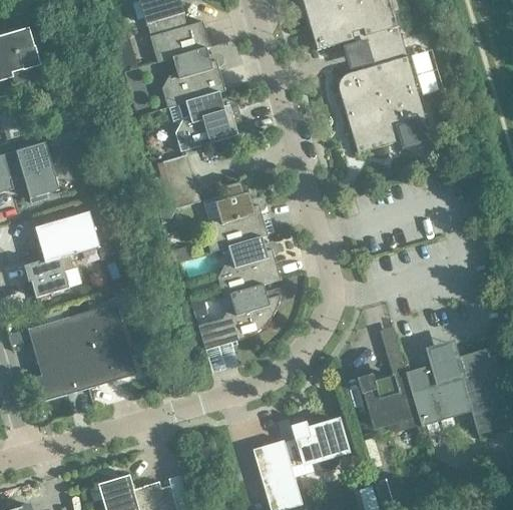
[(183,12),(180,0),(139,0),(145,23),(146,23),(150,35),(186,25),(182,12),(183,12)]
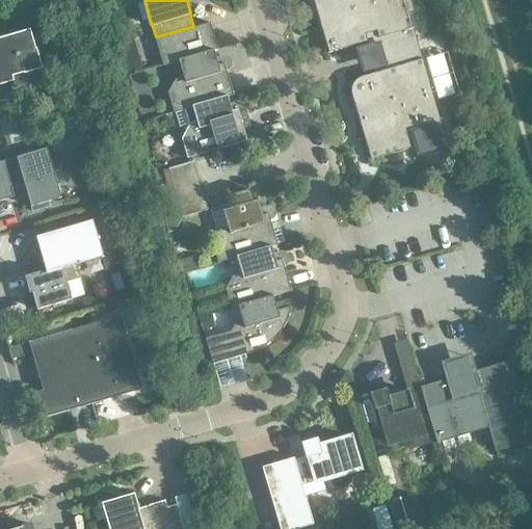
[(366,40),(375,71),(361,75),(355,77),(352,82),(350,87),(351,94),(370,158),(416,144),(418,152),(441,146),(439,138),(445,136),(408,10),(413,9),(409,0),(313,0),(328,51),(366,40)]
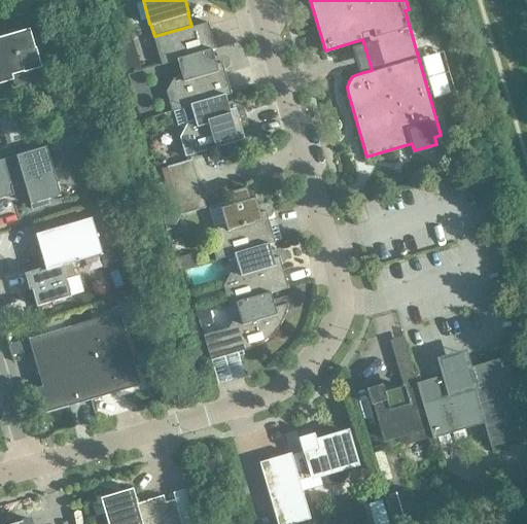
[(154,36),(153,36),(161,64),(177,59),(177,58),(182,57),(211,47),(212,48),(215,47),(208,21),(191,26),(154,36)]
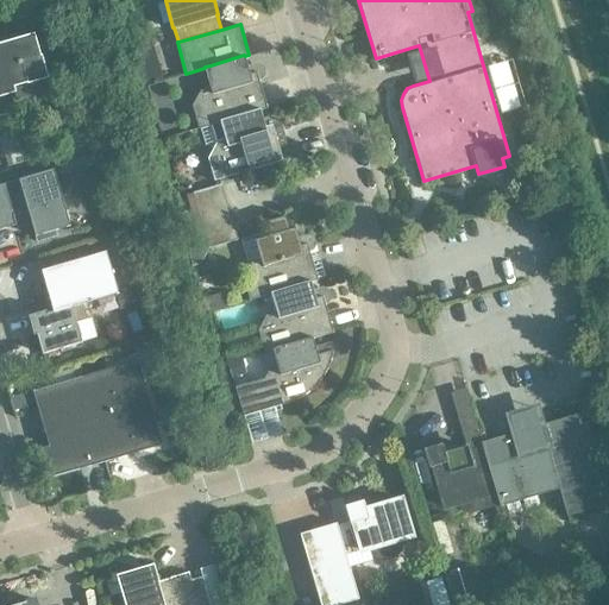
[(0,107),(7,106),(4,94),(14,90),(16,96),(50,87),(33,31),(0,41),(0,107)]
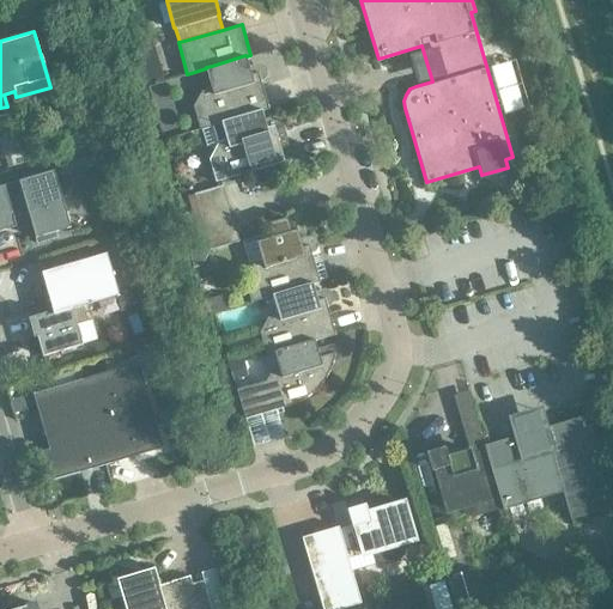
[(258,81),(255,72),(252,73),(247,56),(246,55),(212,66),(219,92),(258,81)]
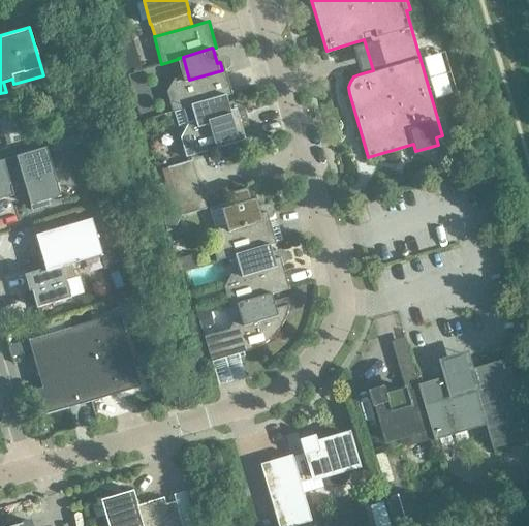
[(178,58),(178,59),(182,73),(175,75),(166,90),(173,110),(174,110),(191,104),(191,103),(225,94),(226,94),(231,92),(222,61),(220,62),(222,70),(189,80),(183,57),(178,58)]
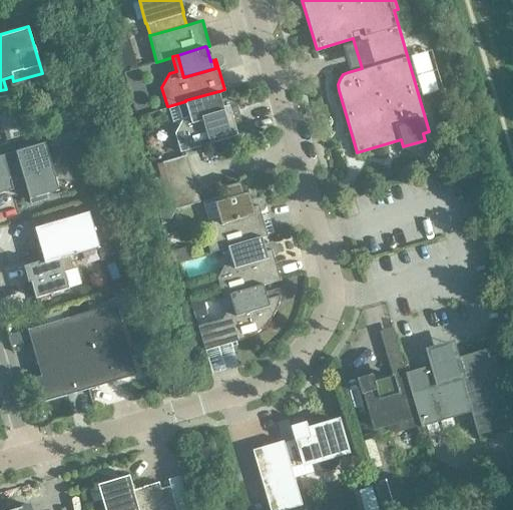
[(185,101),(168,106),(172,120),(179,123),(174,131),(180,151),(212,141),(215,153),(241,145),(228,103),(223,105),(219,91),(218,91),(185,100),(185,101)]
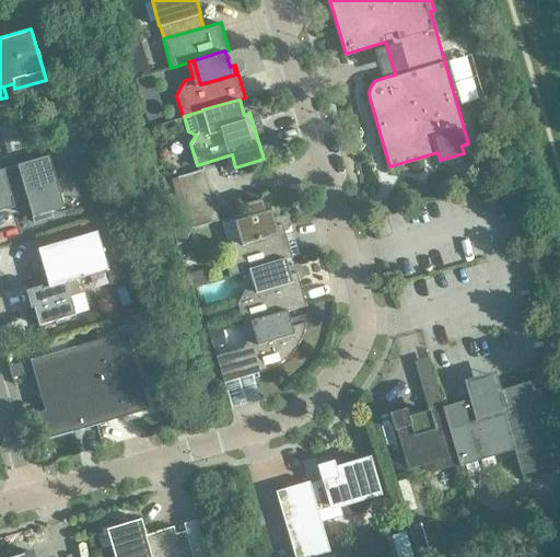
[(19,118),(0,124),(0,131),(4,144),(24,139),(24,136),(19,118)]
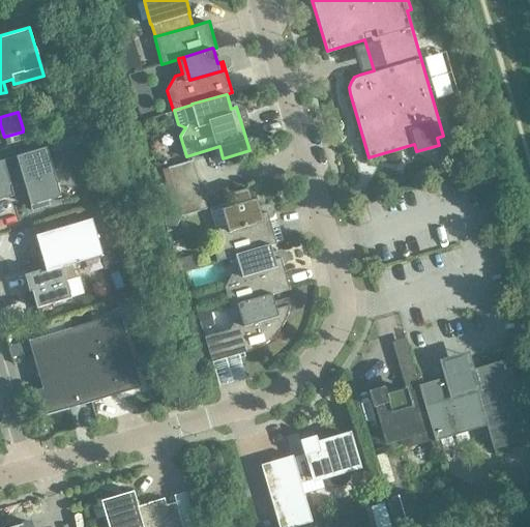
[(47,146),(16,154),(0,158),(0,198),(13,194),(11,185),(24,182),(26,191),(32,209),(49,204),(48,199),(61,195),(47,146)]
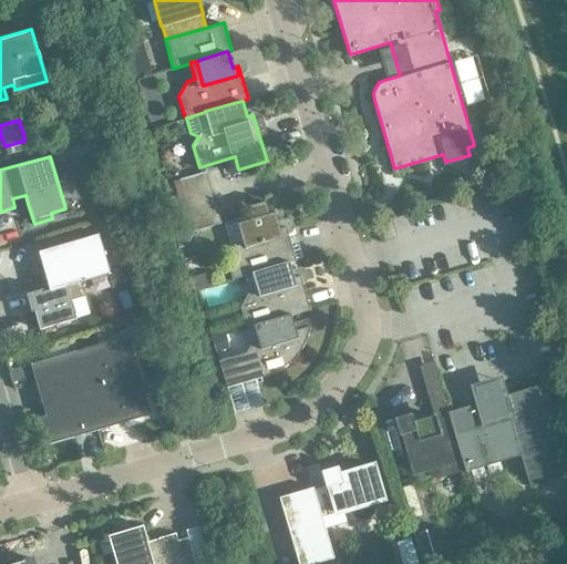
[(179,177),(183,191),(209,183),(206,170),(179,177)]
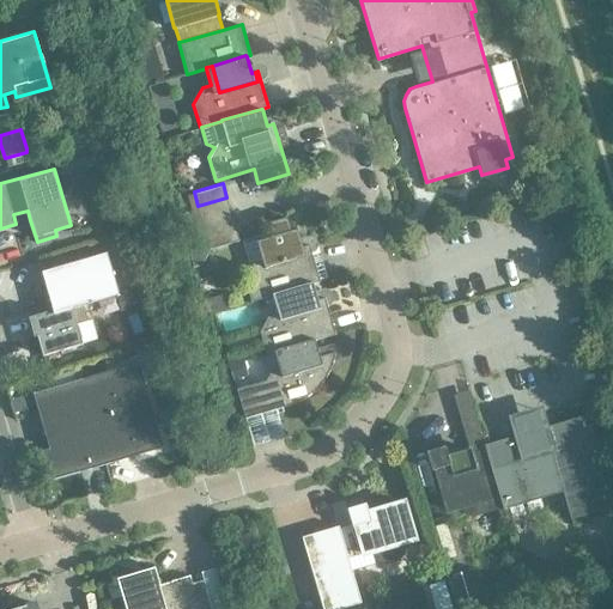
[(226,198),(198,206),(202,220),(231,212),(226,198)]
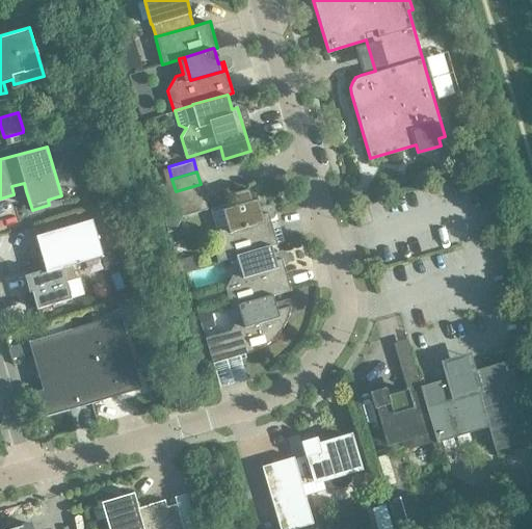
[(176,191),(179,203),(204,195),(201,184),(176,191)]
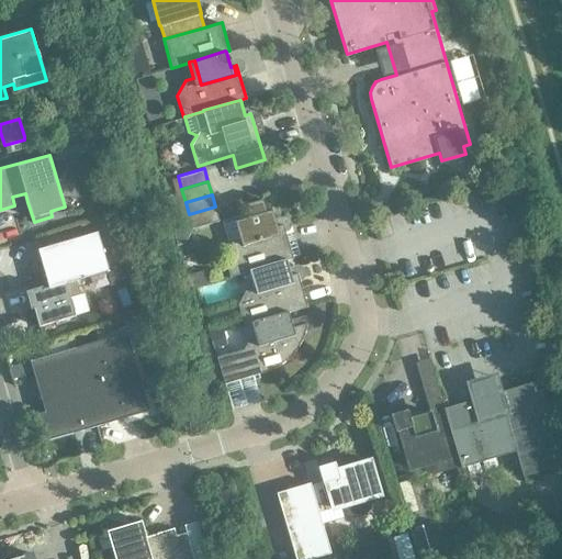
[(248,242),(285,231),(283,223),(277,225),(272,209),(266,211),(262,198),(247,203),(250,215),(235,220),(239,236),(247,234),(248,242)]
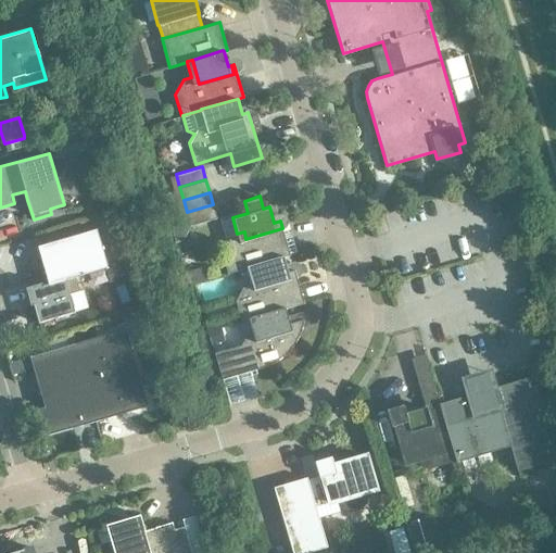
[(216,217),(213,204),(187,212),(184,200),(165,205),(175,241),(182,239),(190,225),(216,217)]
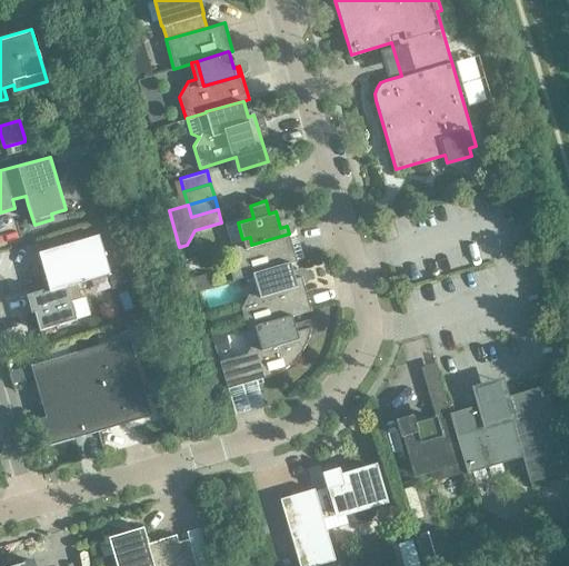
[(77,283),(110,272),(99,234),(38,251),(50,289),(50,290),(77,283)]
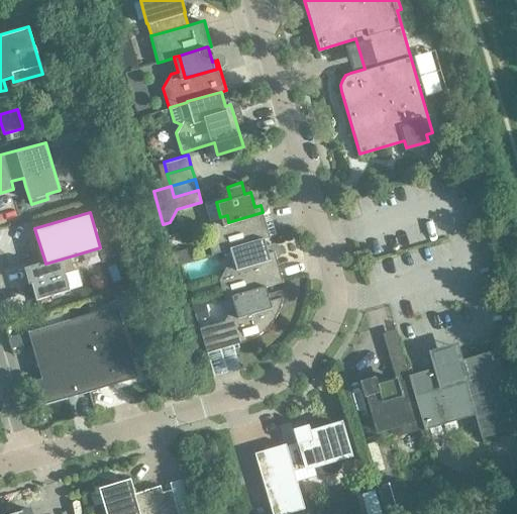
[(227,215),(220,217),(213,219),(206,234),(211,253),(229,248),(229,247),(264,237),(264,238),(270,236),(263,212),(228,222),(227,215)]
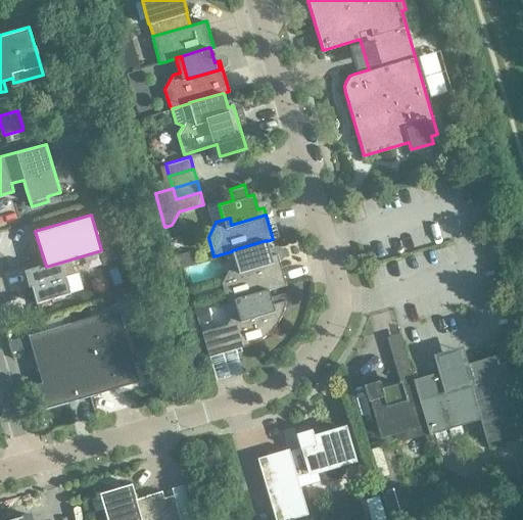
[(232,250),(232,251),(236,265),(229,267),(222,282),(227,301),(234,299),(268,289),(269,289),(286,284),(277,253),(271,254),(267,241),(267,240),(232,250)]
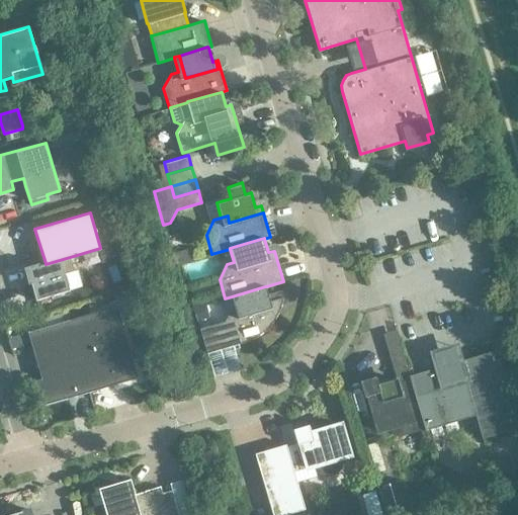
[(118,256),(115,244),(100,248),(97,249),(101,261),(118,256)]
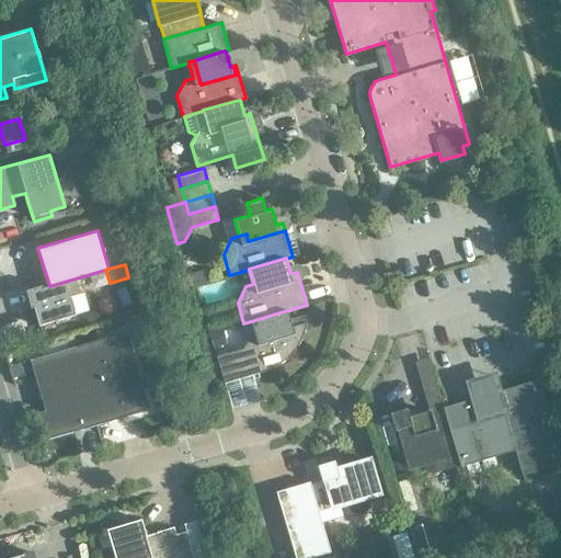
[(201,269),(183,274),(187,287),(195,285),(204,282),(201,269)]
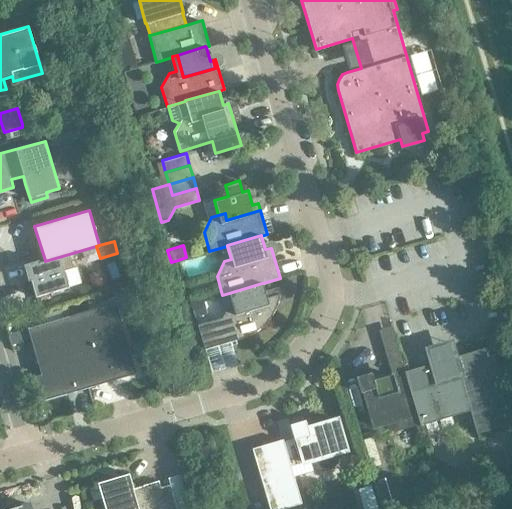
[(45,261),(45,260),(39,262),(39,259),(23,264),(28,280),(31,279),(35,296),(50,292),(51,295),(64,291),(63,288),(69,286),(64,270),(73,267),(69,254),(45,261)]
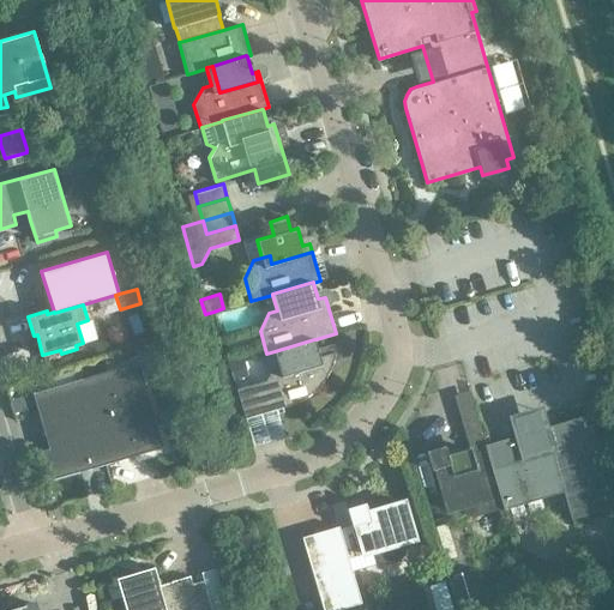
[(265,380),(251,385),(236,388),(246,417),(288,405),(293,403),(298,402),(301,399),(306,397),(309,393),(314,391),(318,387),(321,384),(324,379),(326,375),(329,370),(331,366),(332,361),(335,356),(335,351),(320,356),(315,339),(314,339),(275,351),(280,368),(271,370),(265,380)]
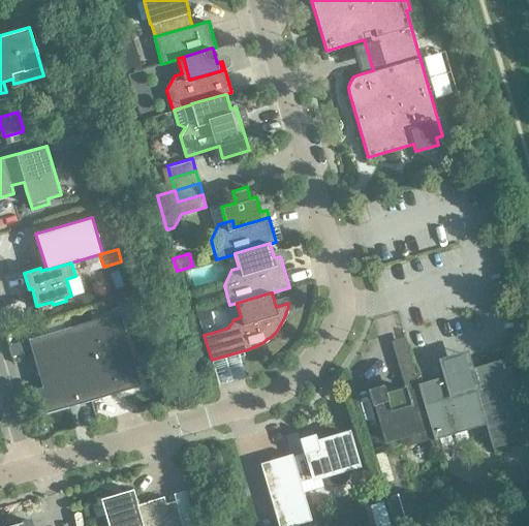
[(75,402),(75,404),(142,384),(142,383),(141,383),(119,311),(110,314),(107,306),(99,309),(101,316),(29,338),(29,337),(28,338),(42,387),(36,388),(43,413),(69,406),(68,404),(75,402)]
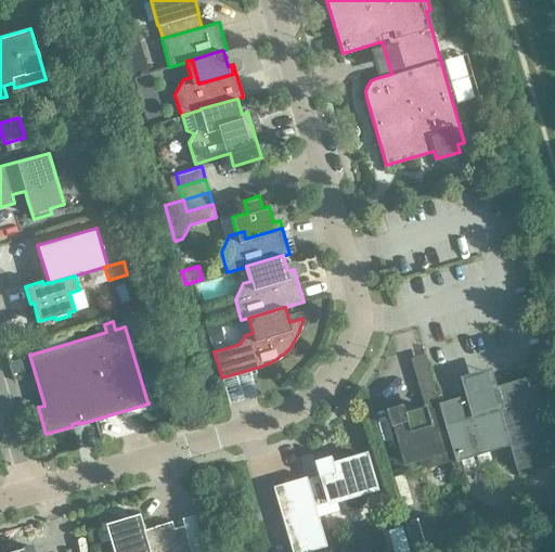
[(438,402),(439,406),(454,458),(455,460),(508,445),(516,470),(526,466),(530,467),(534,469),(539,467),(542,465),(545,463),(549,460),(554,458),(554,447),(533,374),(492,386),(491,380),(466,387),(468,393),(438,402)]
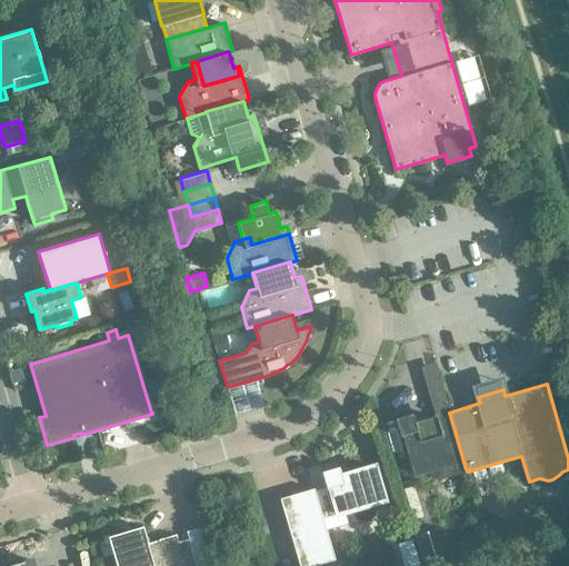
[(436,416),(415,423),(412,414),(395,418),(400,436),(405,435),(416,473),(429,469),(430,472),(432,475),(435,476),(438,476),(441,476),(466,469),(450,416),(437,419),(436,416)]
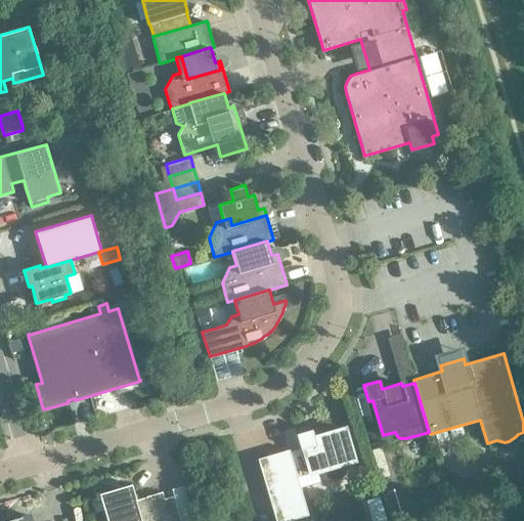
[(289,448),(258,459),(275,520),(285,520),(308,514),(297,476),(319,470),(321,473),(324,476),(328,478),(332,479),(336,478),(339,477),(342,474),(344,471),(345,467),(345,463),(354,460),(345,428),(314,437),(312,429),(296,434),(300,447),(290,450),(289,448)]
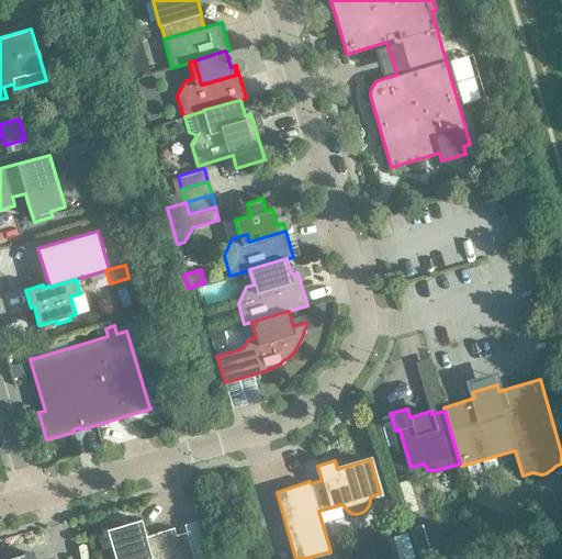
[(404,520),(422,514),(412,480),(394,484),(404,520)]
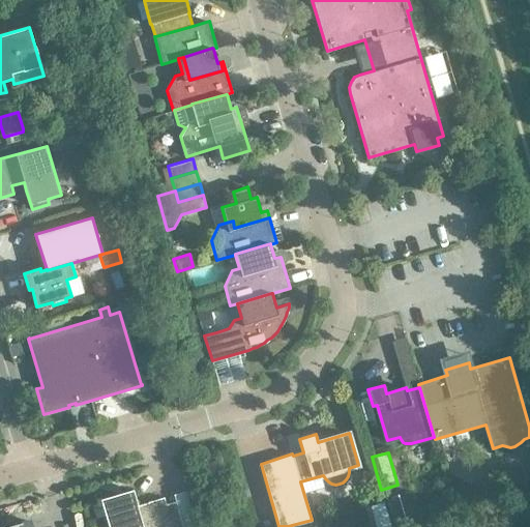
[(425,484),(430,471),(416,467),(413,479),(425,484)]
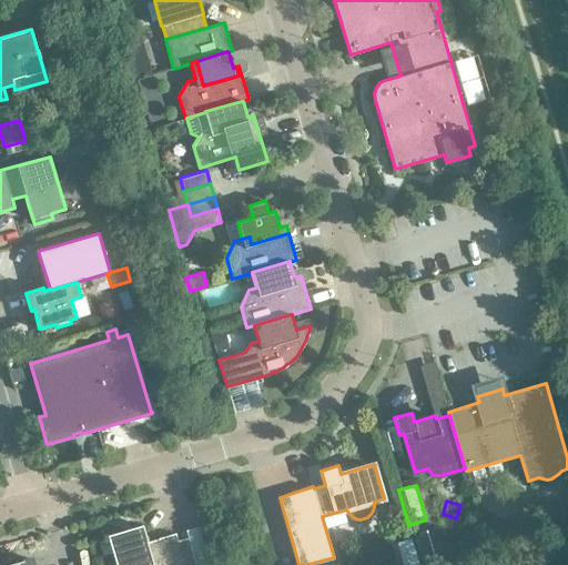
[(150,548),(148,541),(143,525),(108,535),(117,564),(195,564),(188,537),(173,542),(174,544),(165,546),(165,544),(150,548)]
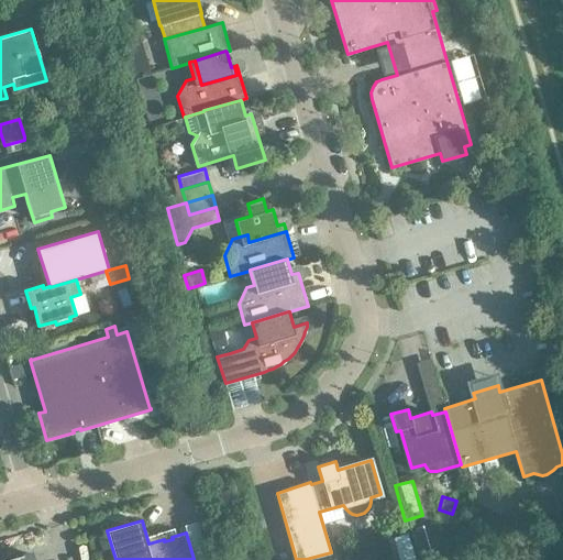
[(442,546),(435,520),(410,528),(418,553),(442,546)]
